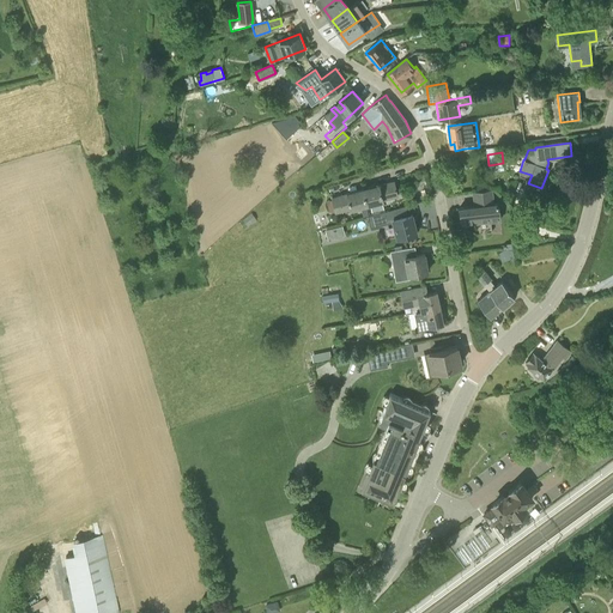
[(363,189),(366,204),(370,204),(372,213),(384,210),(382,200),(383,200),(383,199),(398,195),(394,181),(380,186),(378,184),(363,189)]
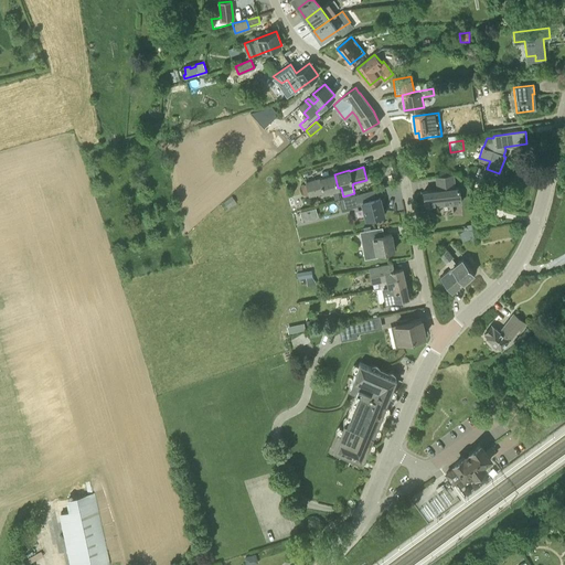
[(338,188),(334,174),(319,178),(319,179),(306,182),(306,183),(300,184),(304,195),(309,193),(309,195),(323,192),(338,188)]
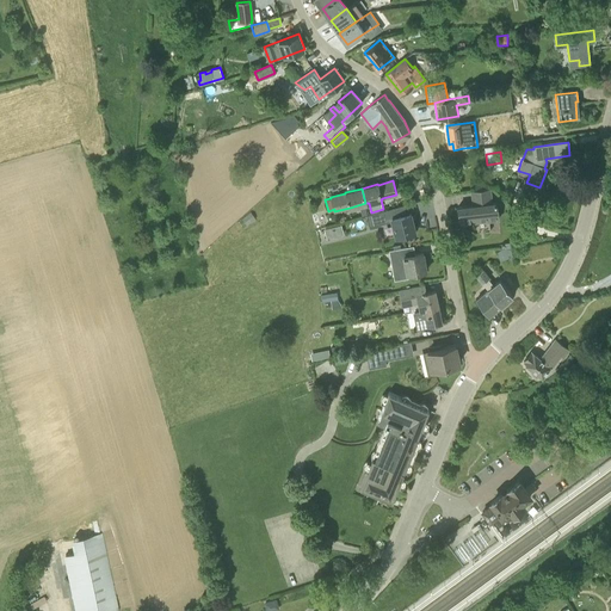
[(492,202),(491,189),(471,191),(473,205),(458,207),(461,224),(499,220),(497,202),(492,202)]
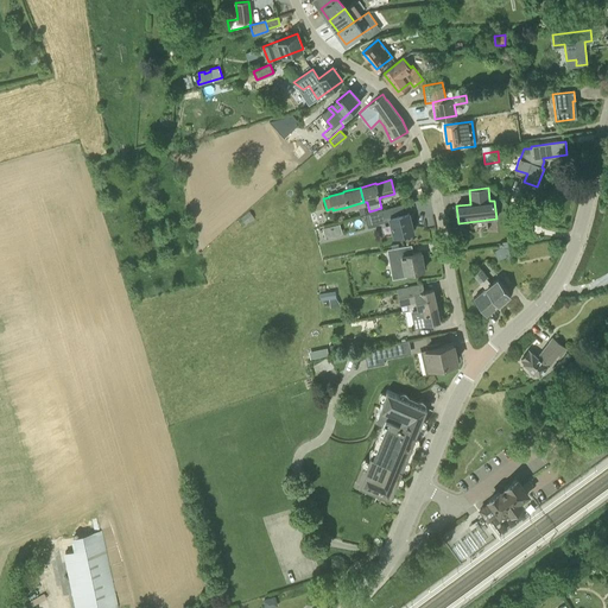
[(405,203),(363,214),(367,226),(391,221),(394,235),(413,230),(409,213),(407,214),(405,203)]
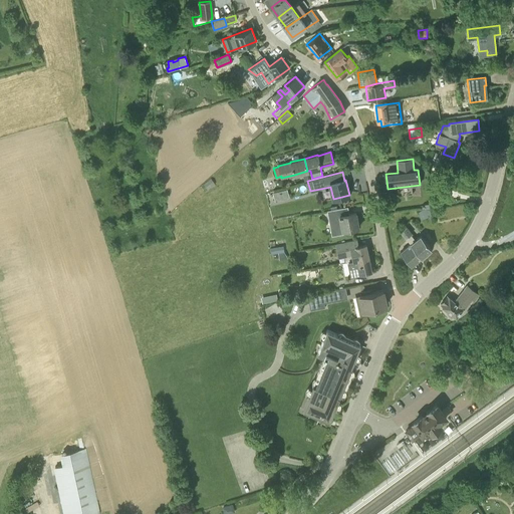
[(208,190),(215,184),(211,179),(204,185),(208,190)]
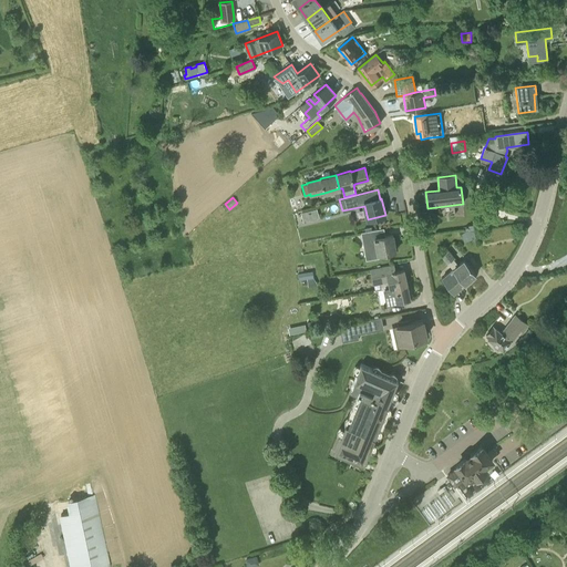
[(301,214),(303,222),(311,219),(309,212),(301,214)]
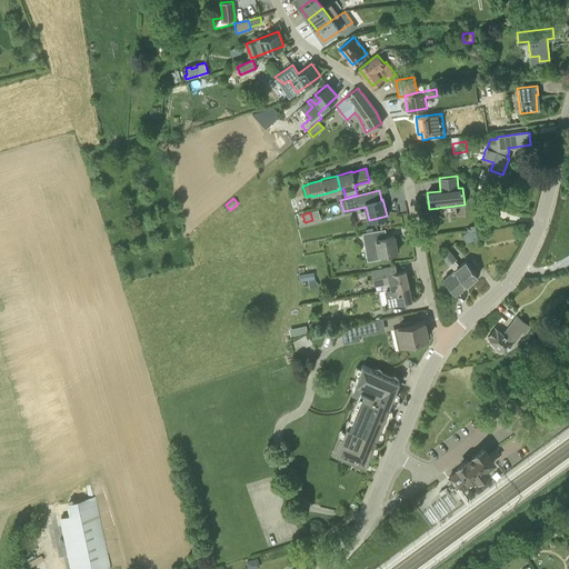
[(380,238),(379,230),(367,232),(371,257),(379,256),(397,252),(395,236),(380,238)]
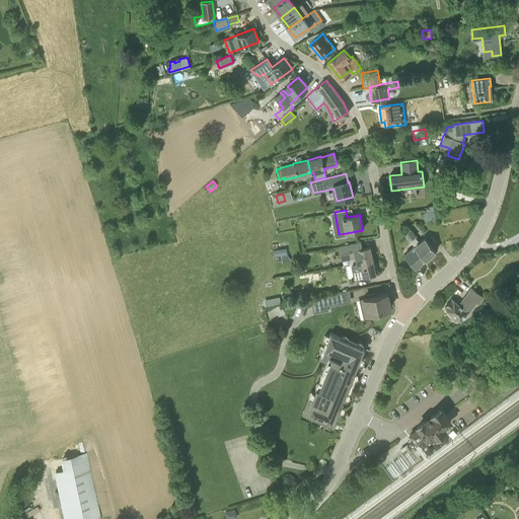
[(433,212),(427,213),(422,215),(425,222),(435,217),(433,212)]
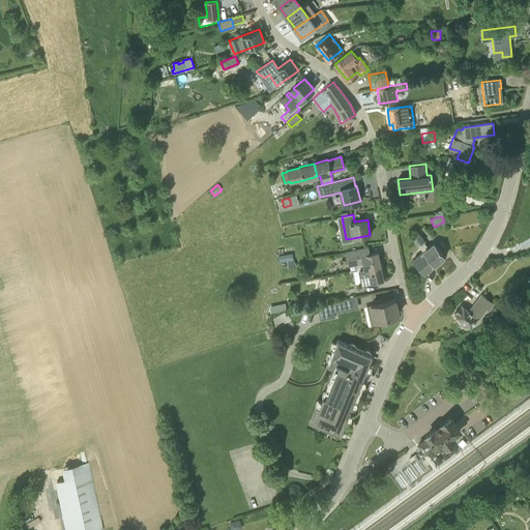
[(445,257),(434,243),(429,247),(423,242),(424,241),(418,235),(413,239),(423,252),(434,265),(445,257)]
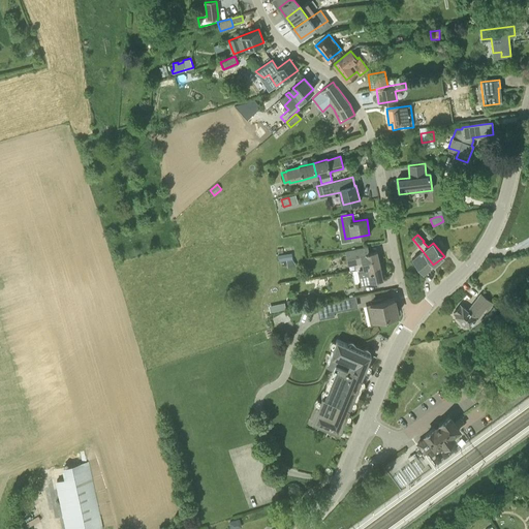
[(377,265),(379,263),(377,251),(369,253),(368,247),(354,250),(345,252),(348,266),(358,262),(362,261),(364,268),(377,265)]
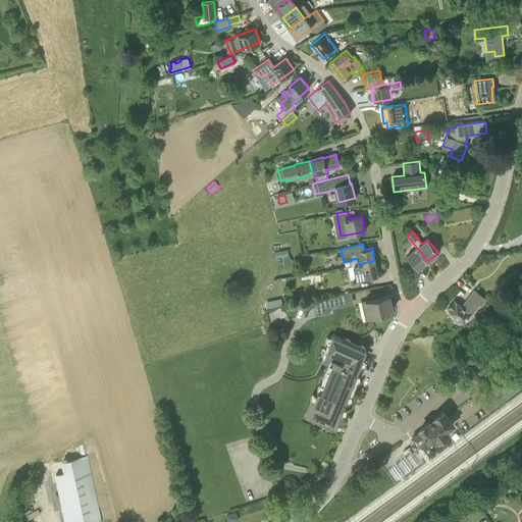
[(427,261),(417,248),(407,256),(417,269),(427,261)]
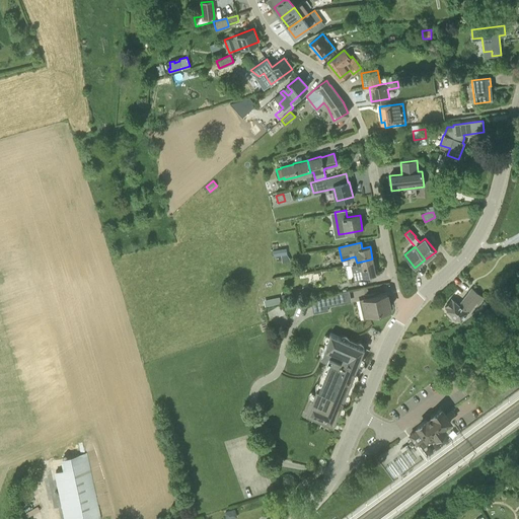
[(375,273),(372,258),(370,260),(357,263),(352,264),(355,277),(375,273)]
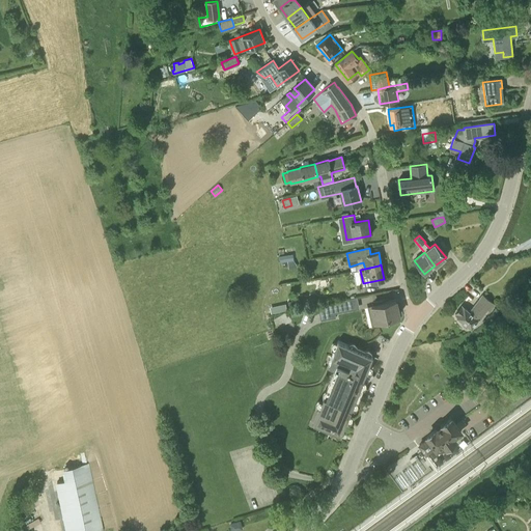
[(490,310),(494,304),(482,295),(469,311),(462,306),(455,314),(457,316),(456,317),(471,328),(477,319),(478,320),(487,308),(490,310)]
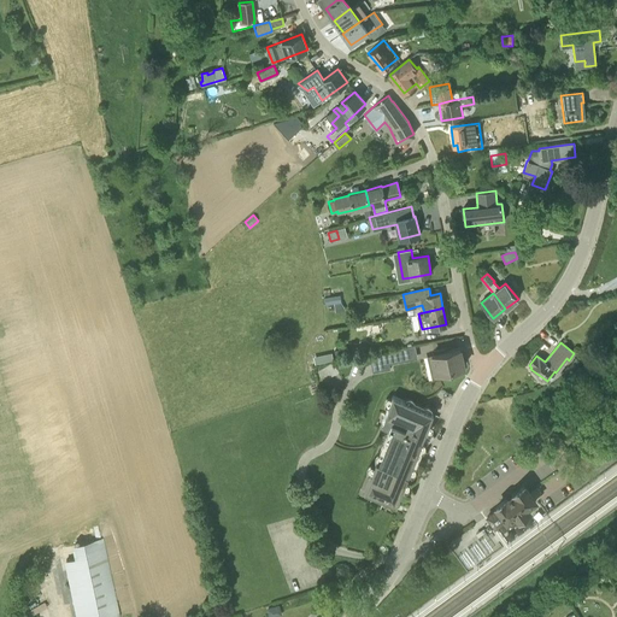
[(369,354),(372,372),(389,369),(389,364),(404,360),(401,348),(369,354)]
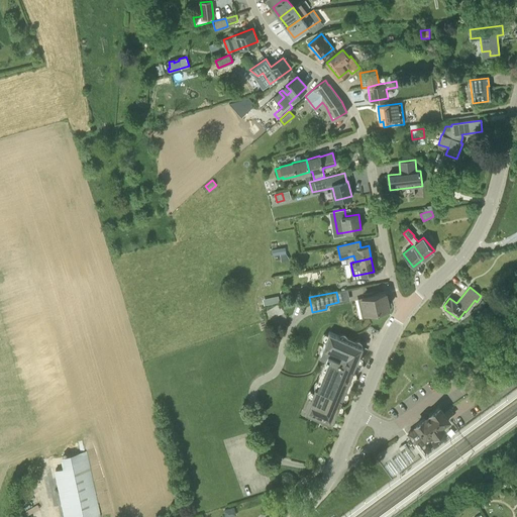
[(365,297),(362,298),(365,312),(389,307),(385,292),(375,295),(374,292),(365,295),(365,297)]
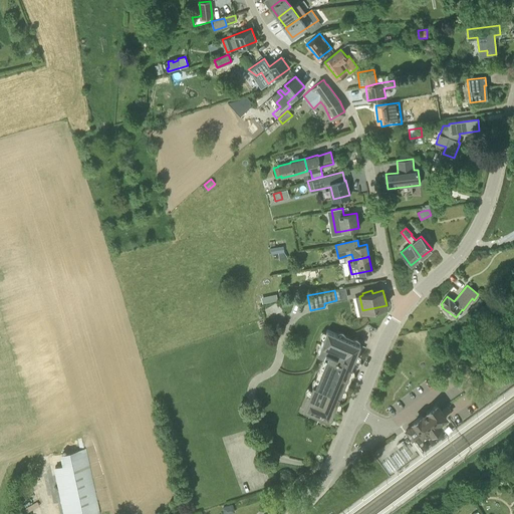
[(264,302),(279,299),(277,293),(262,296),(264,302)]
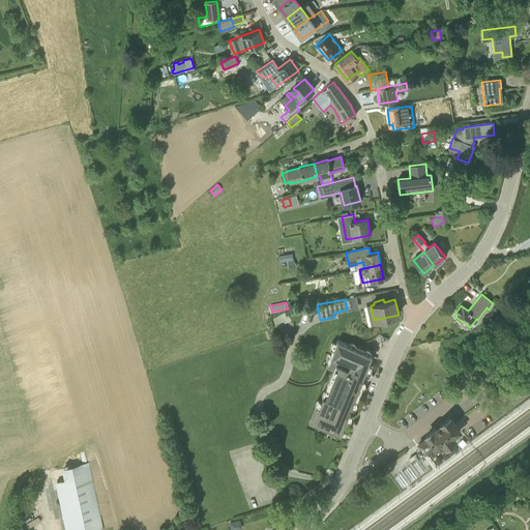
[(483,319),(481,322),(483,323),(486,321),(491,317),(491,318),(499,308),(496,306),(489,316),(488,315),(483,319)]
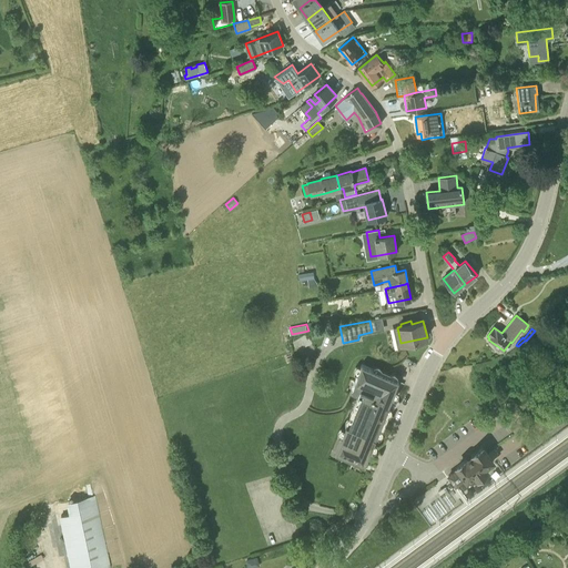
[(364,464),(397,383),(398,379),(361,365),(351,391),(361,395),(348,426),(346,425),(335,453),(364,464)]
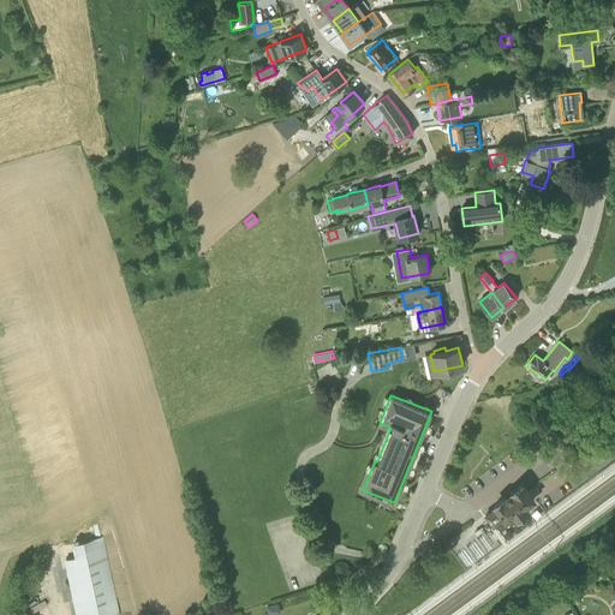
[(518,518),(527,509),(524,505),(532,497),(527,490),(523,484),(494,506),(496,507),(485,515),(494,526),(503,518),(505,520),(513,513),(518,518)]
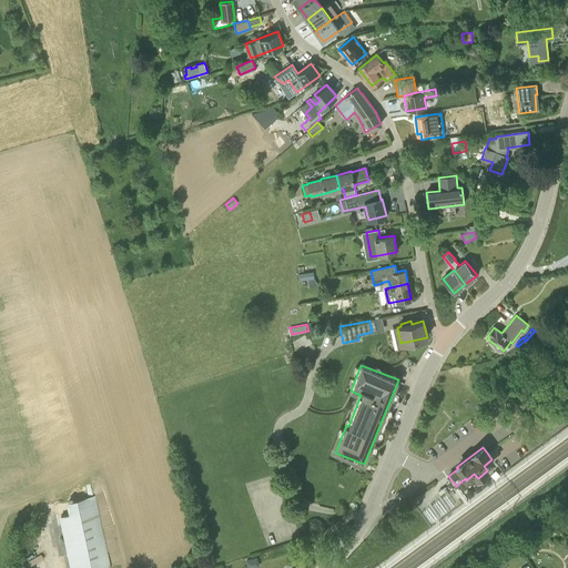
[(487,453),(492,459),(497,456),(493,449),(493,448),(487,453)]
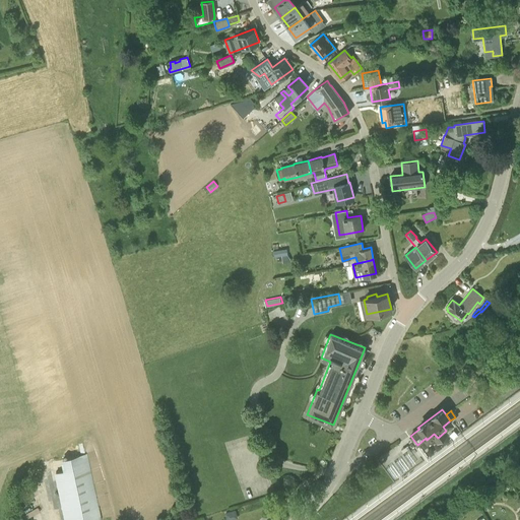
[(101,519),(106,518),(103,505),(98,506),(86,454),(60,459),(63,470),(54,472),(64,519),(101,519)]
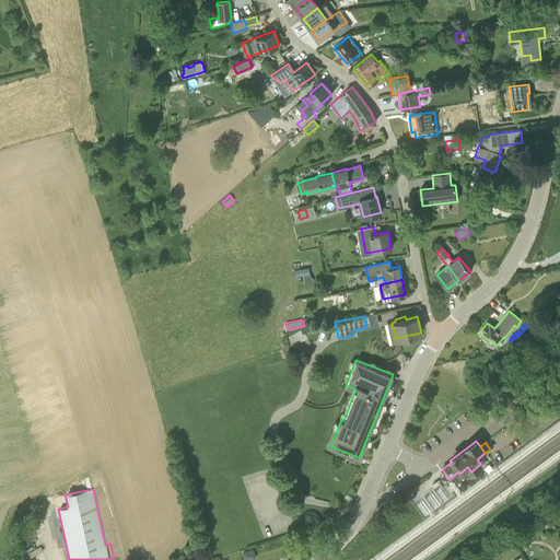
[(249,549),(242,551),(244,558),(252,556),(249,549)]
